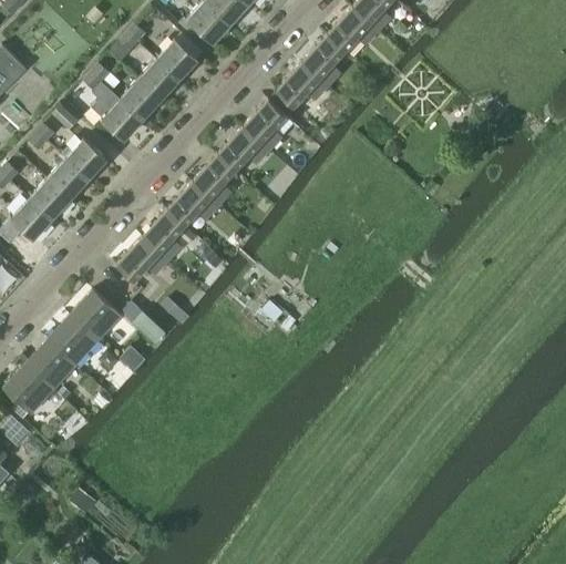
[(20,9),(10,0),(8,0),(3,4),(2,6),(13,16),(20,9)]
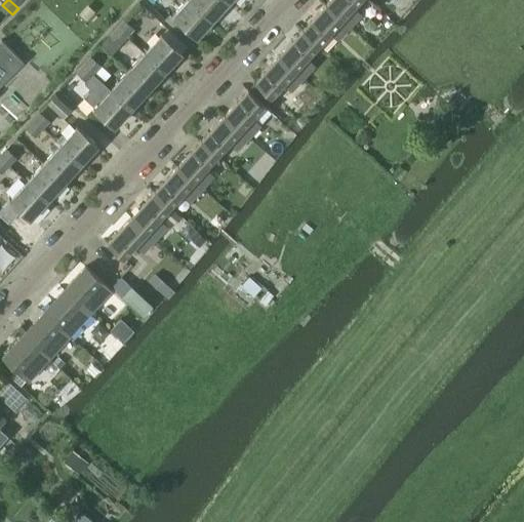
[(214,22),(191,0),(190,0),(172,18),(197,40),(214,22)]
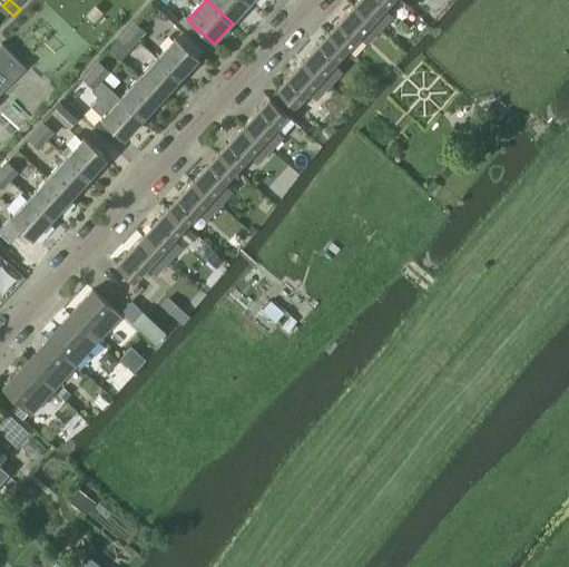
[(207,0),(233,23),(251,3),(246,0),(207,0)]
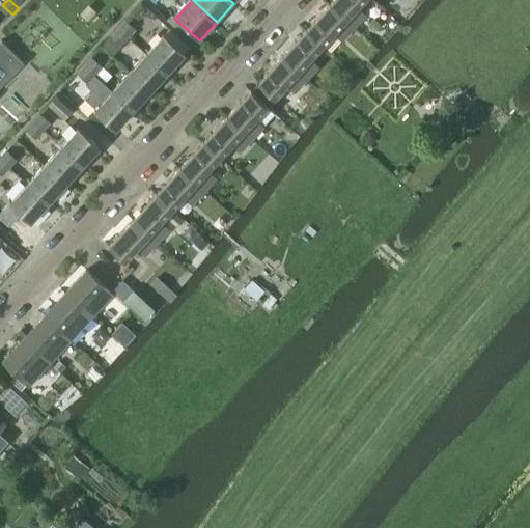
[(337,0),(330,8),(355,31),(367,18),(358,9),(365,0),(337,0)]
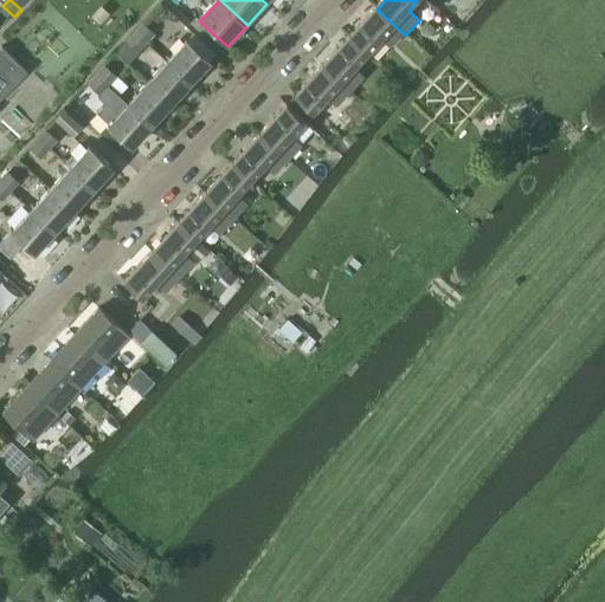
[(377,10),(351,37),(368,53),(381,40),(392,50),(405,36),(377,10)]
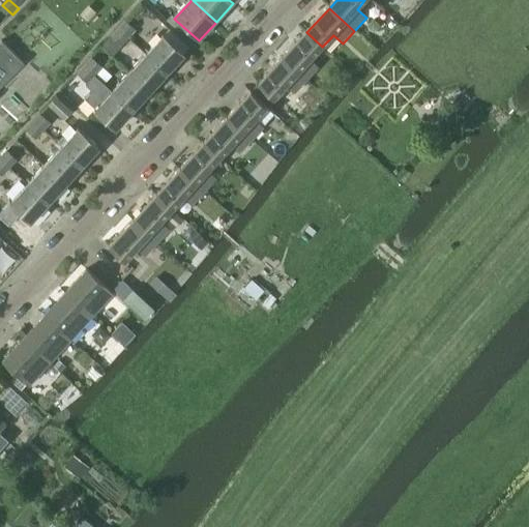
[(128,39),(146,56),(168,75),(184,56),(164,36),(154,47),(137,31),(126,23),(119,31),(128,39)]
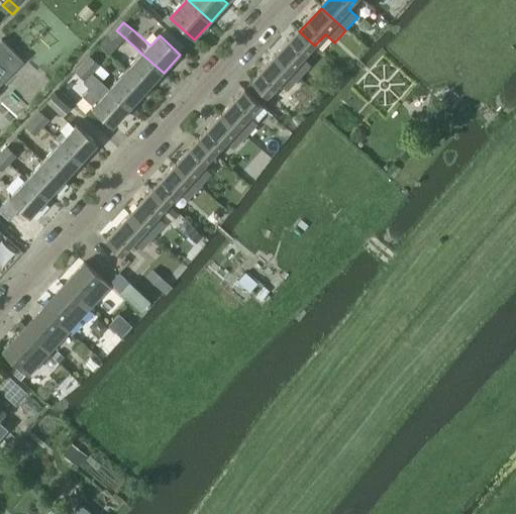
[(118,46),(125,38),(116,30),(109,38),(118,46)]
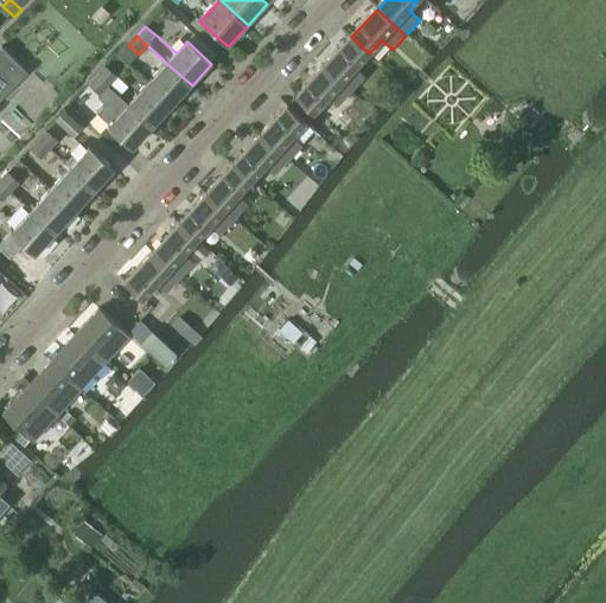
[(351,37),(324,68),(352,94),(365,78),(355,69),(369,53),(351,37)]
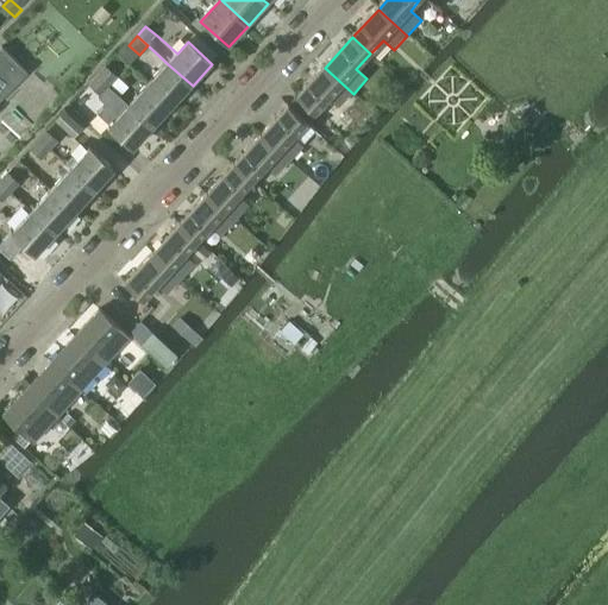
[(0,102),(29,75),(4,49),(0,51),(0,102)]
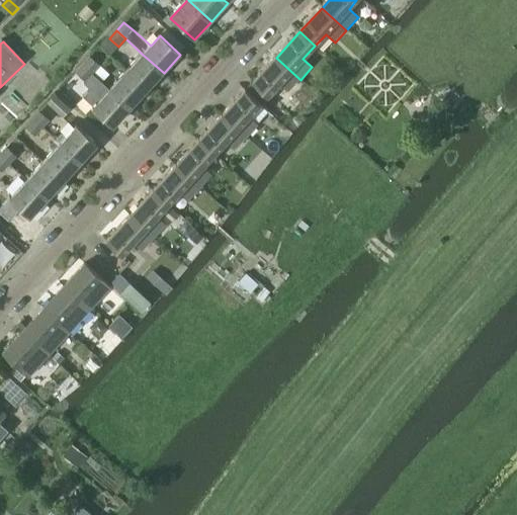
[(143,55),(126,72),(148,91),(164,73),(143,55)]
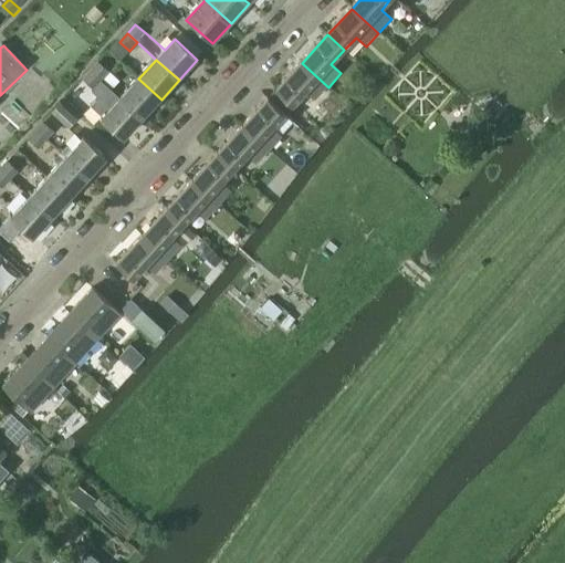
[(100,63),(91,73),(101,82),(110,73),(100,63)]
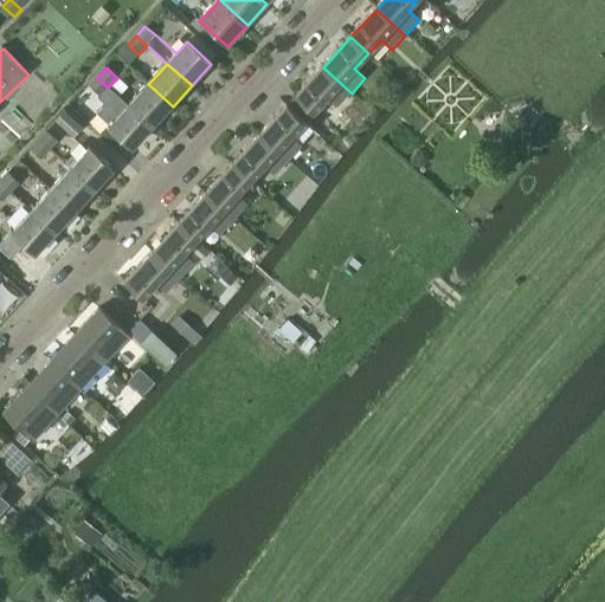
[(352,94),(323,68),(296,97),(314,114),(327,98),(338,108),(352,94)]
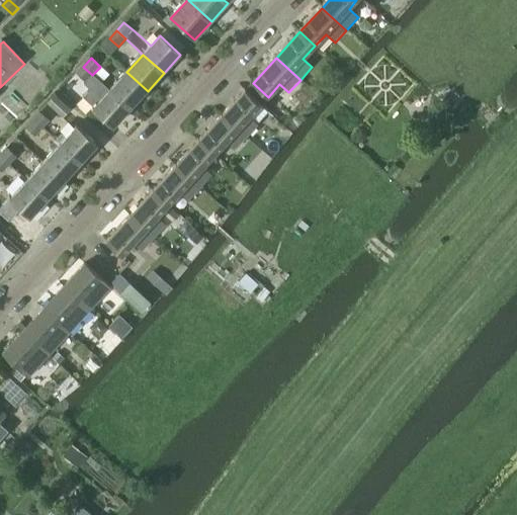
[(92,75),(83,67),(76,74),(86,83),(92,75)]
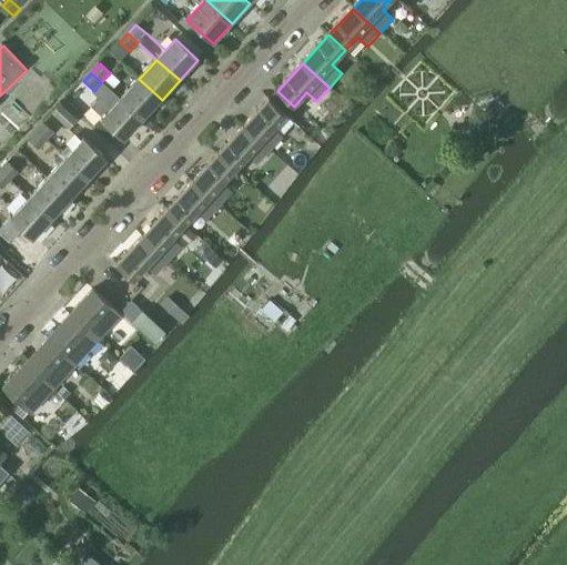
[(111,74),(104,82),(113,91),(120,83),(111,74)]
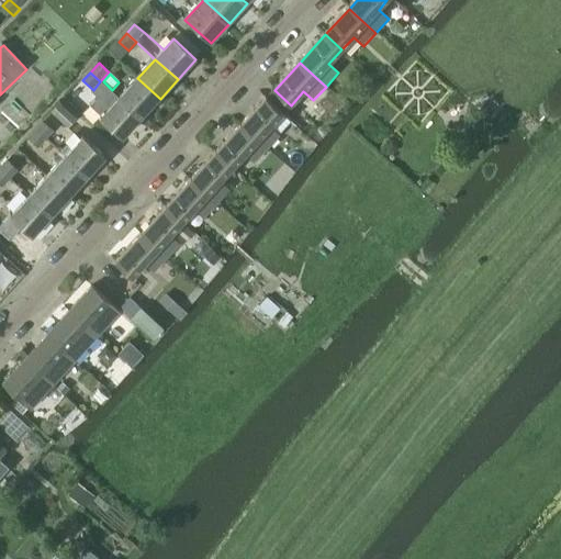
[(137,78),(120,98),(142,119),(160,99),(137,78)]
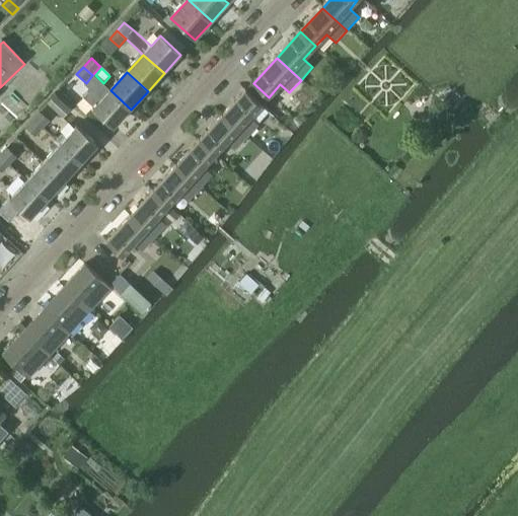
[(131,109),(111,90),(93,108),(115,128),(131,109)]
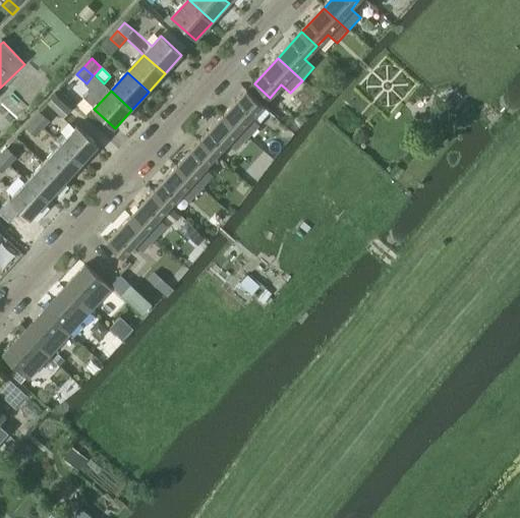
[(247,92),(223,117),(248,139),(260,126),(250,118),(263,105),(247,92)]
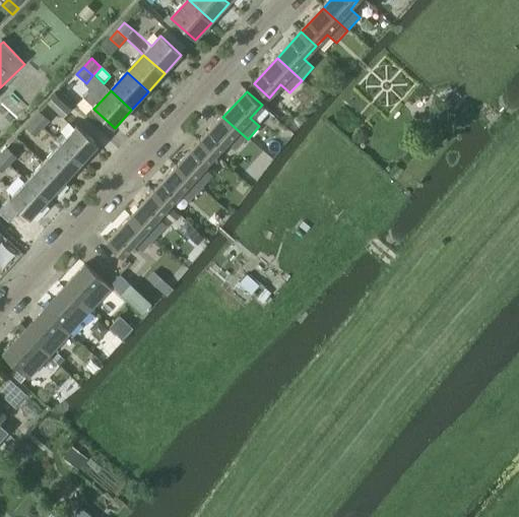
[(72,112),(56,97),(48,106),(64,120),(72,112)]
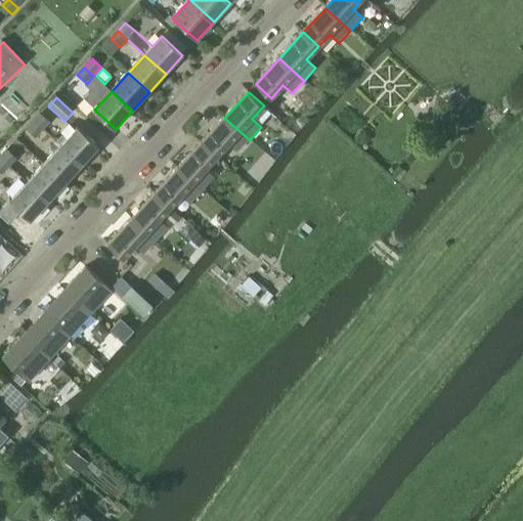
[(452,98),(447,103),(458,113),(463,107),(452,98)]
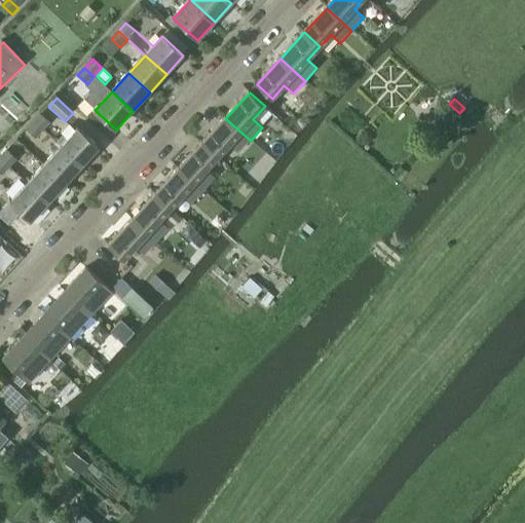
[(453,109),(441,109),(441,121),(453,121),(453,109)]
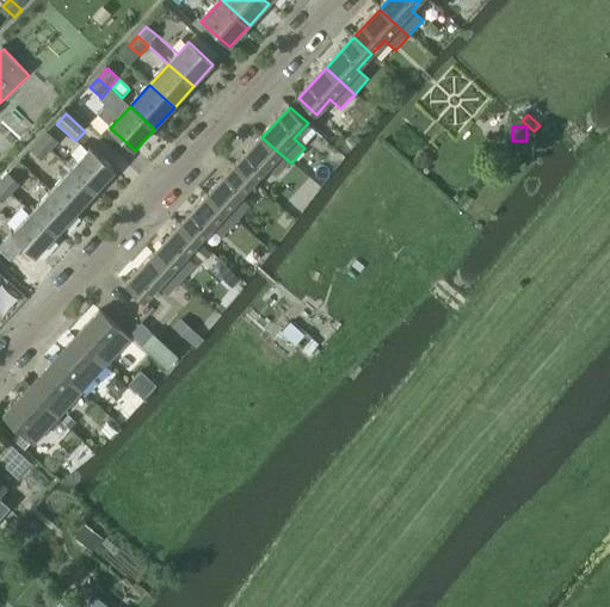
[(48,132),(39,142),(51,153),(59,143),(48,132)]
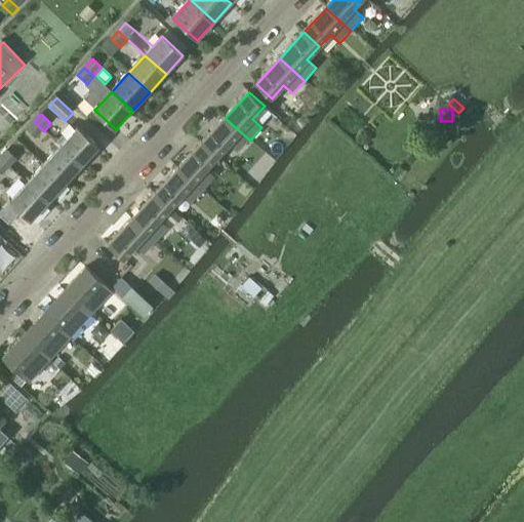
[(225,118),(202,143),(217,157),(229,145),(238,153),(250,141),(225,118)]
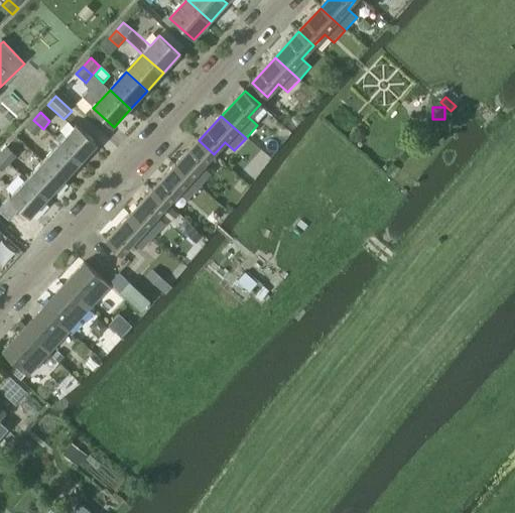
[(43,129),(33,120),(26,128),(35,137),(43,129)]
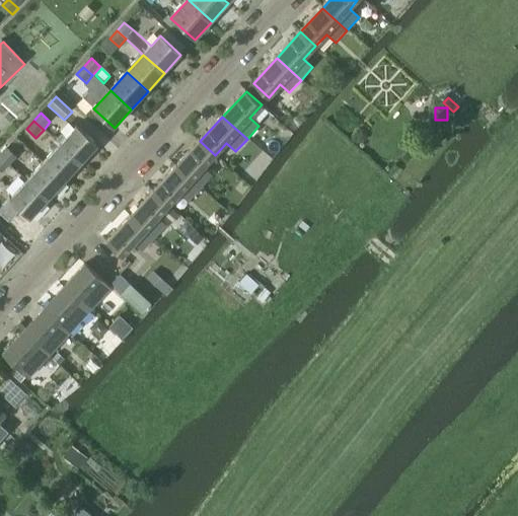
[(97,146),(77,127),(68,137),(64,134),(57,141),(81,164),(97,146)]
